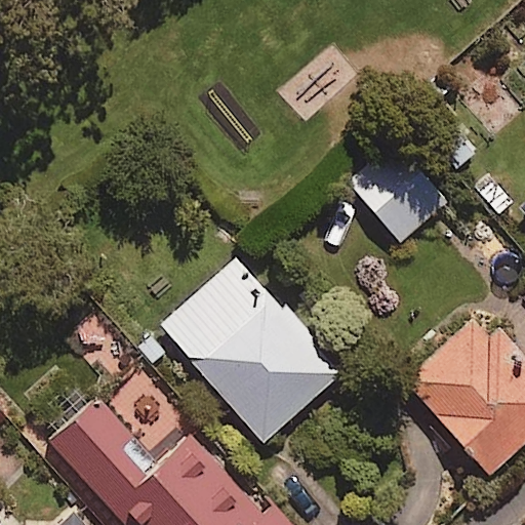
[(444,204),(392,145),(347,184),(399,243),(444,204)]
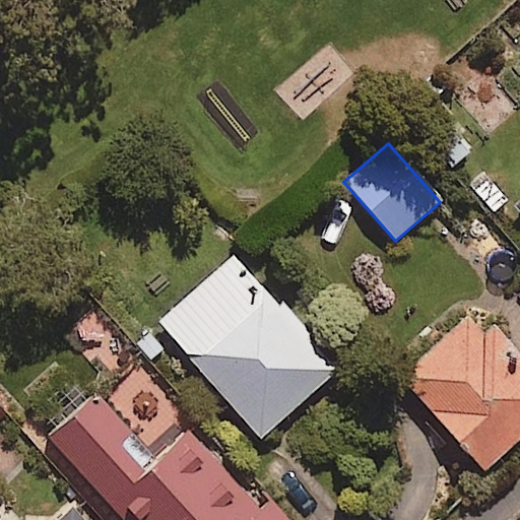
[(336,373),(235,257),(158,324),(260,439),(336,373)]
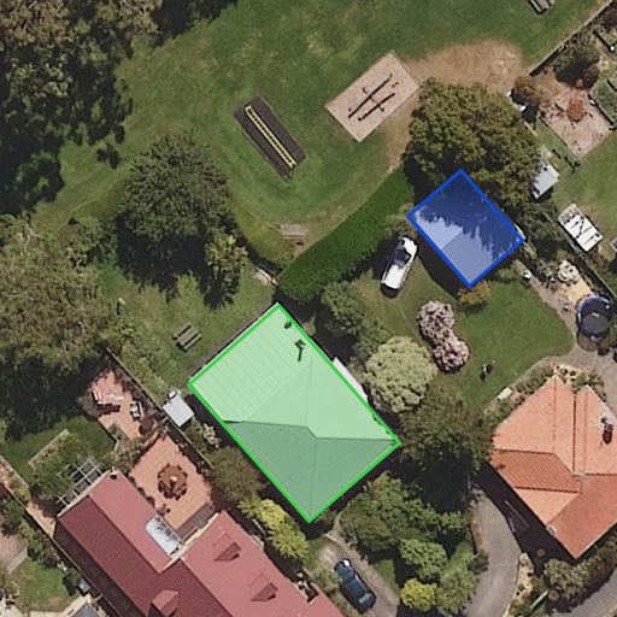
[(616,411),(611,417),(583,387),(569,400),(552,381),(475,451),(575,560),(616,521),(616,411)]
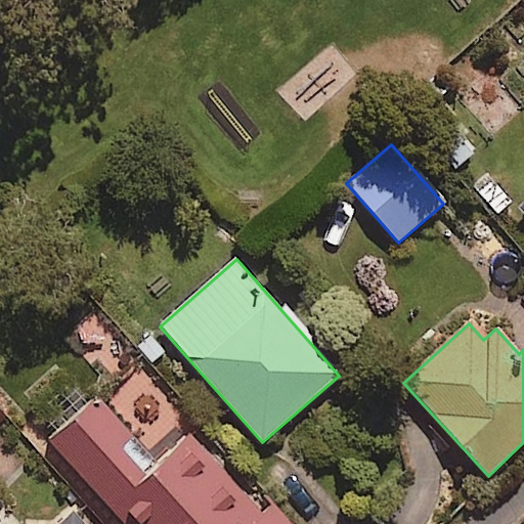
[(279,523),(191,424),(153,457),(99,397),(47,443),(118,523),(279,523)]
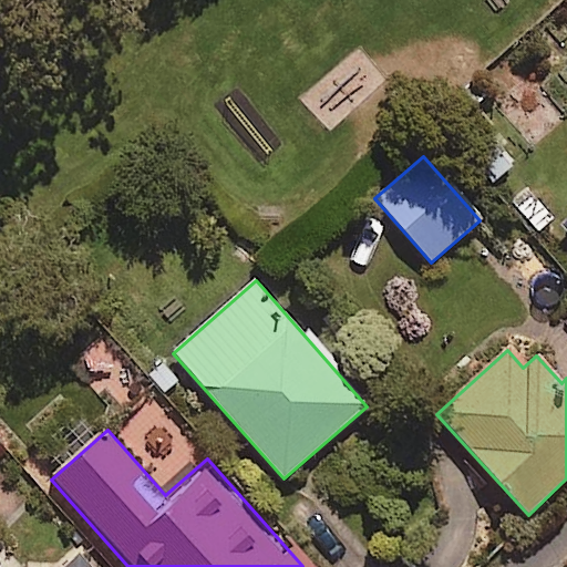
[(88,566),(76,553),(59,566),(88,566)]
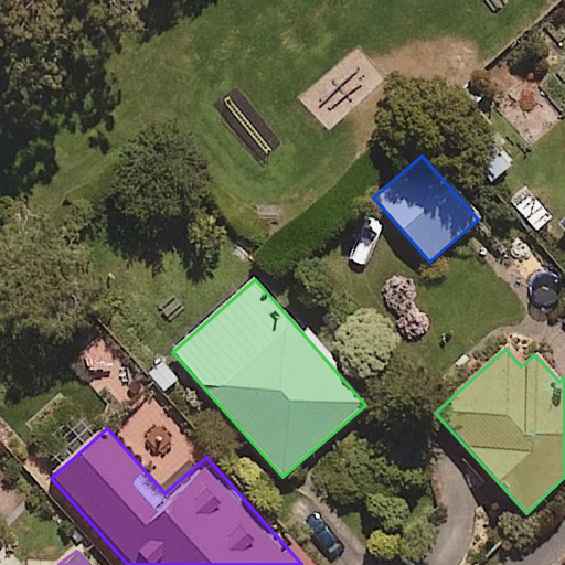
All buildings are outlined.
